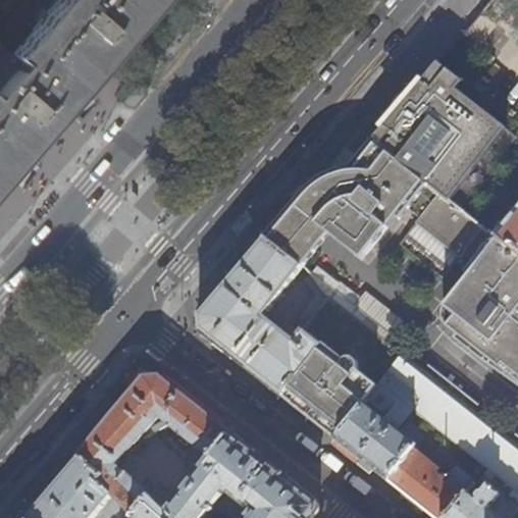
[(0,167),(30,134),(142,2),(144,0),(0,0),(0,167)]
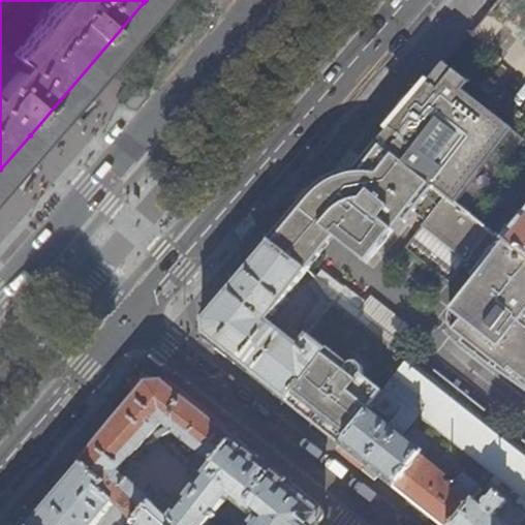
[(524,161),(524,135),(464,88),(466,85),(455,75),(457,73),(439,61),(421,84),(406,100),(373,140),(476,222),(524,161)]
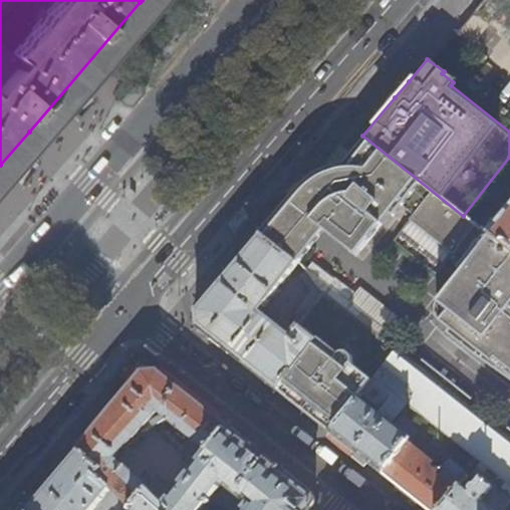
[(509,122),(444,71),(442,73),(453,82),(451,85),(509,132),(509,122)]
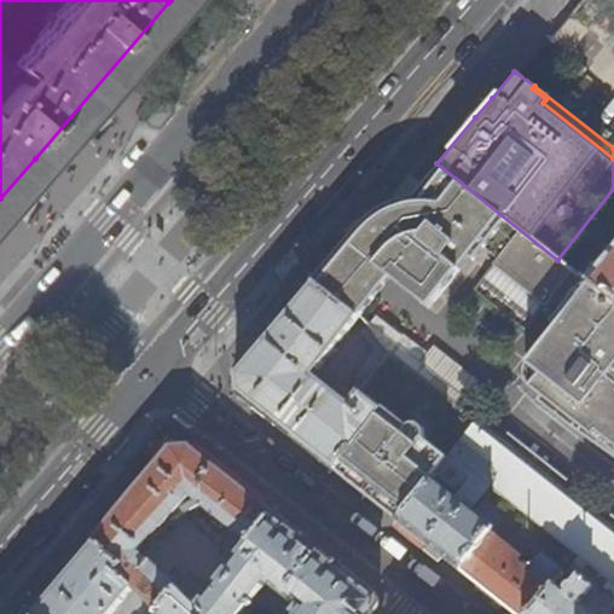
[(613,301),(581,276),(575,271),(574,272),(557,260),(436,163),(409,197),(404,197),(393,200),(381,203),(376,206),(363,215),(343,238),(372,262),(387,274),(426,303),(475,241),(491,254),(487,260),(538,300),(543,295),(561,308),(522,358),(521,361),(520,365),(520,372),(521,376),(525,382),(613,453),(613,301)]
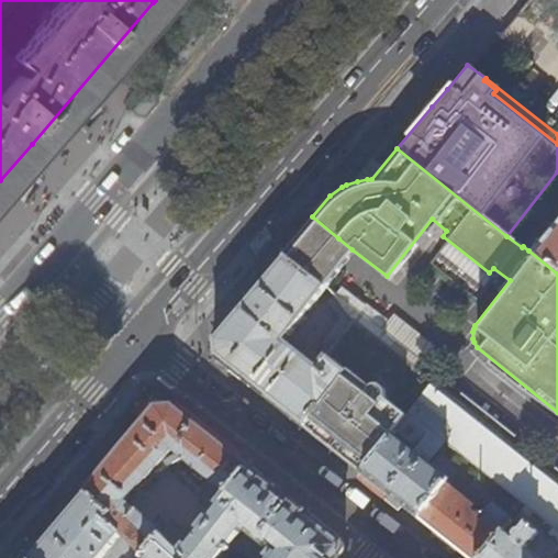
[(557,215),(536,242),(535,241),(533,244),(534,245),(528,250),(557,274),(557,215)]
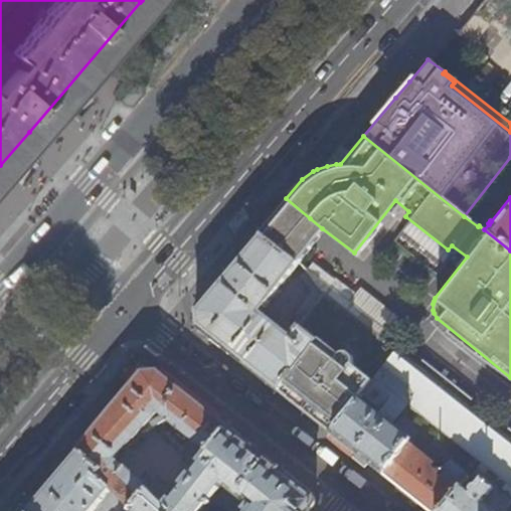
[(322,228),(310,218),(286,198),(281,204),(258,230),(296,262),(317,233),(322,228)]
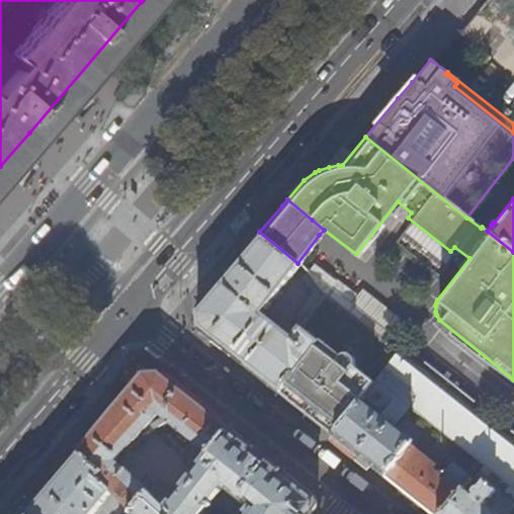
[(260,312),(297,263),(259,232),(193,310),(194,325),(232,354),(277,390),(309,351),(319,338),(300,323),(289,335),(260,312)]
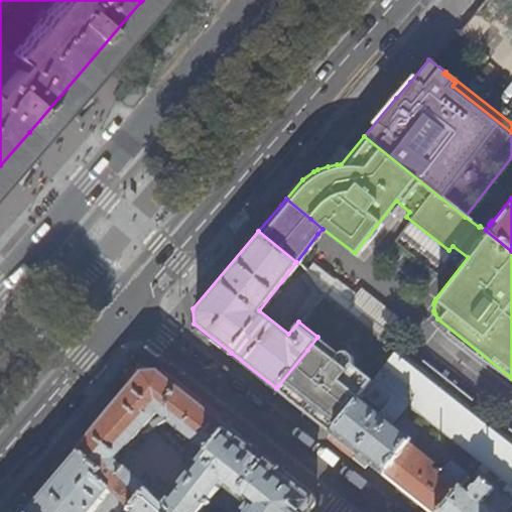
[(322,292),(310,278),(303,267),(296,262),(259,310),(288,334),(298,322),(322,292)]
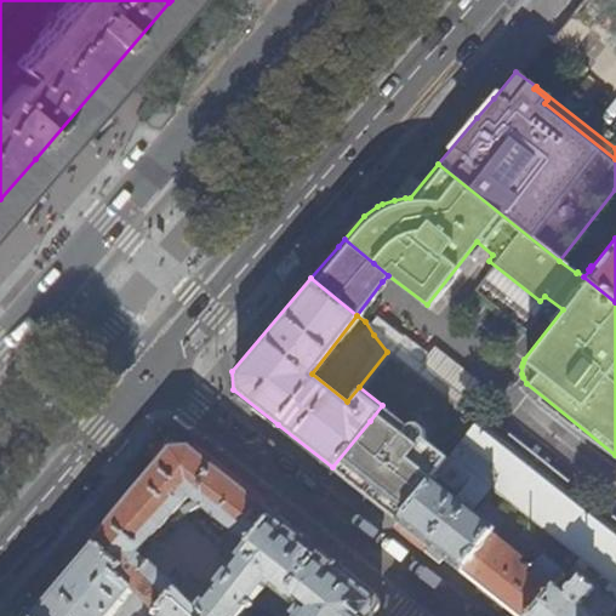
[(444,458),(455,444),(491,472),(495,475),(489,483),(526,513),(545,526),(576,552),(615,583),(615,534),(604,524),(566,494),(547,478),(551,472),(518,445),(512,451),(492,435),(397,360),(387,352),(359,387),(382,405),(370,421),(332,467),(364,491),(397,518),(433,471),(444,458)]
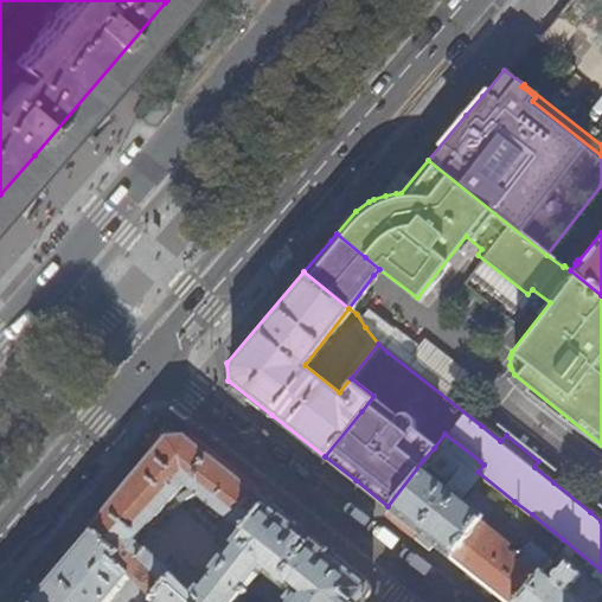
[(506,435),(486,420),(481,426),(500,441),(506,435)]
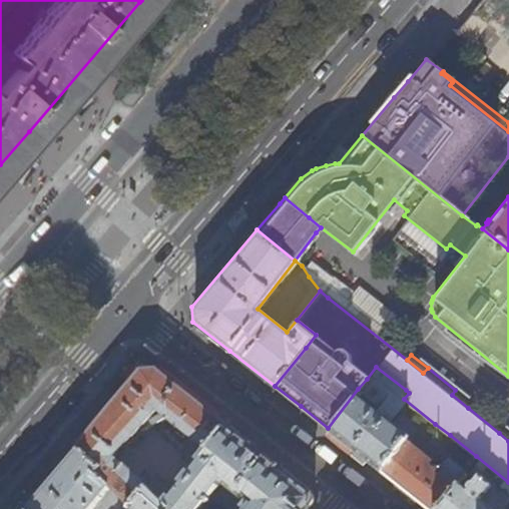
[(234,431),(222,422),(153,367),(138,368),(110,402),(73,446),(97,465),(92,470),(106,485),(128,503),(144,486),(168,508),(195,508),(215,483),(211,480),(216,475),(248,499),(239,508),(303,508),(310,500),(308,490),(280,467),(234,431)]
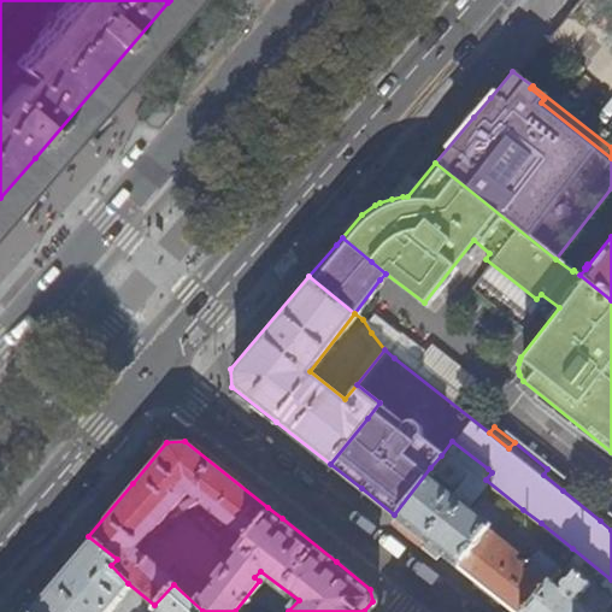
[(517,611),(521,611),(558,565),(535,547),(521,566),(510,558),(515,553),(483,528),(496,512),(495,507),(478,494),(469,506),(463,501),(488,469),(452,441),(441,455),(430,468),(394,515),(463,569),(517,611)]
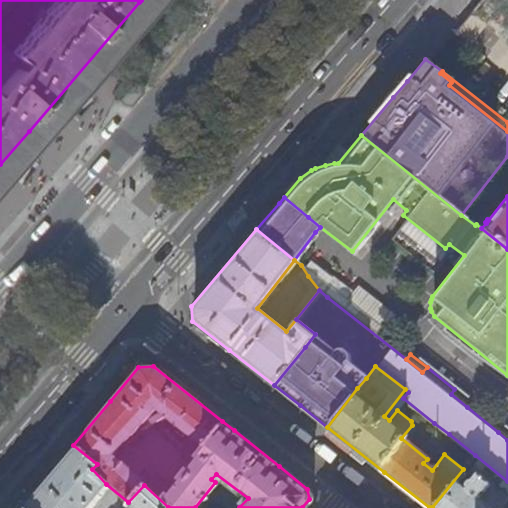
[(470,403),(454,389),(451,394),(467,407),(470,403)]
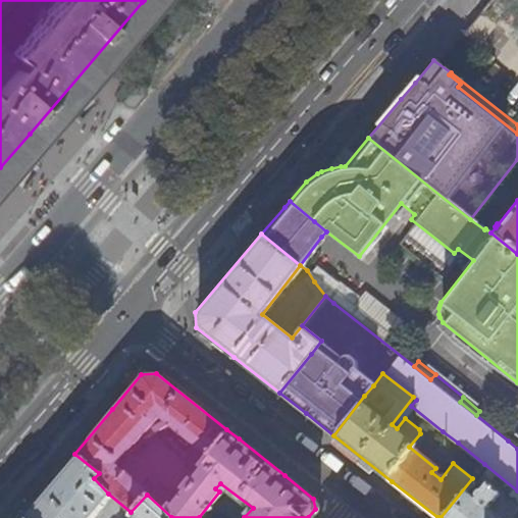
[(517,441),(511,435),(508,441),(517,449),(517,441)]
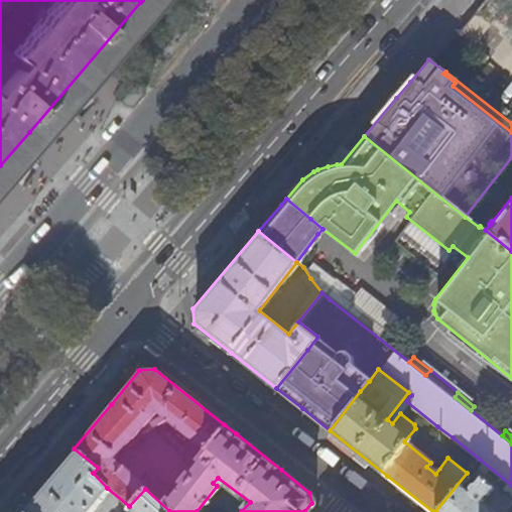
[(479,459),(453,437),(441,453),(448,458),(467,473),(479,459)]
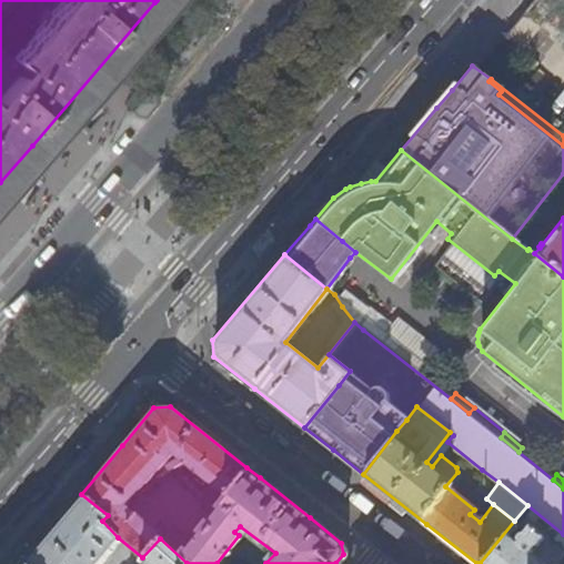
[(187,563),(160,539),(142,557),(118,537),(102,521),(108,515),(81,494),(61,517),(23,561),(27,563),(94,563),(98,561),(101,563),(140,563),(143,560),(149,563),(187,563)]
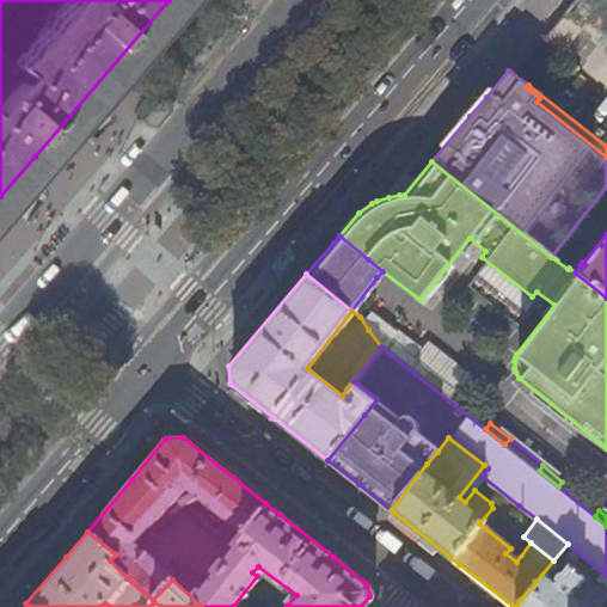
[(590,606),(606,587),(606,584),(606,577),(599,571),(586,586),(577,580),(581,576),(566,565),(564,568),(553,560),(516,606),(590,606)]
